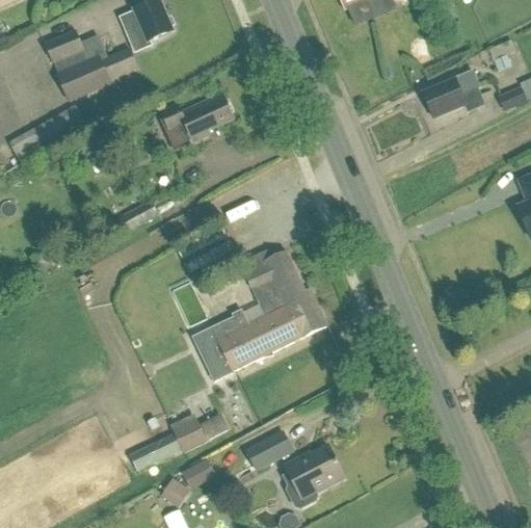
[(175,30),(162,0),(151,0),(131,8),(132,10),(118,16),(133,52),(152,45),(150,41),(175,30)]
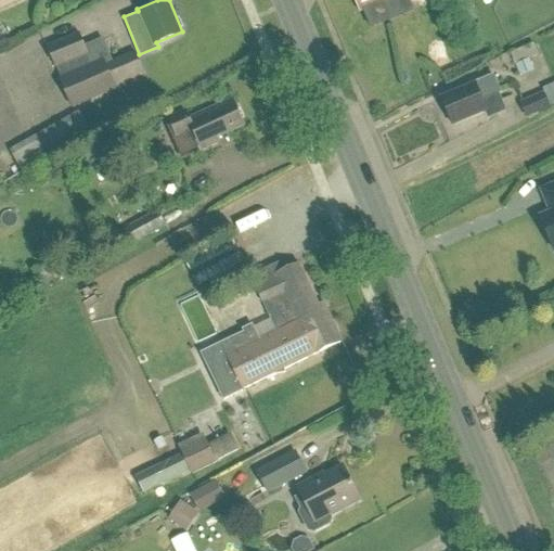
[(85,42),(80,30),(47,43),(72,106),(117,88),(115,82),(145,72),(136,49),(113,58),(104,35),(85,42)]
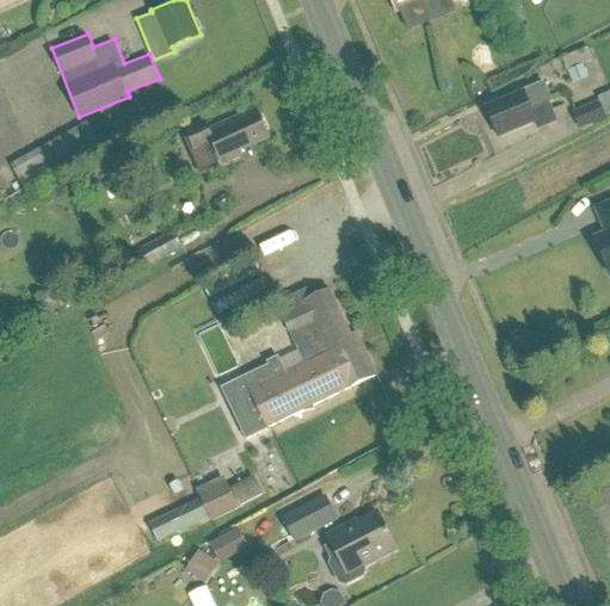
[(552,98),(543,79),(485,104),(497,134),(533,118),(536,128),(558,118),(549,99),(552,98)]
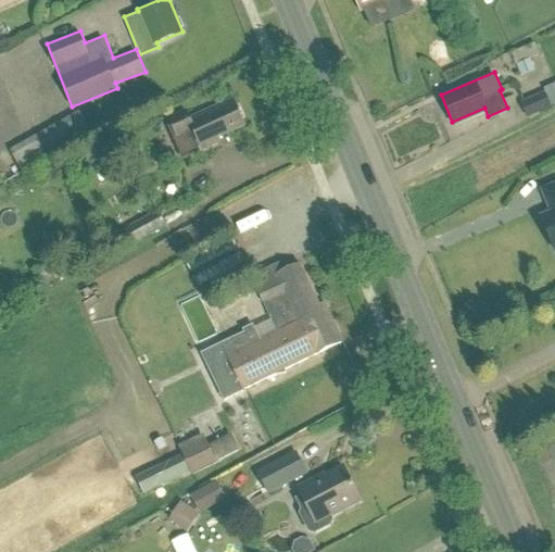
[(554,101),(554,79),(542,85),(544,89),(520,99),(526,113),(554,101)]
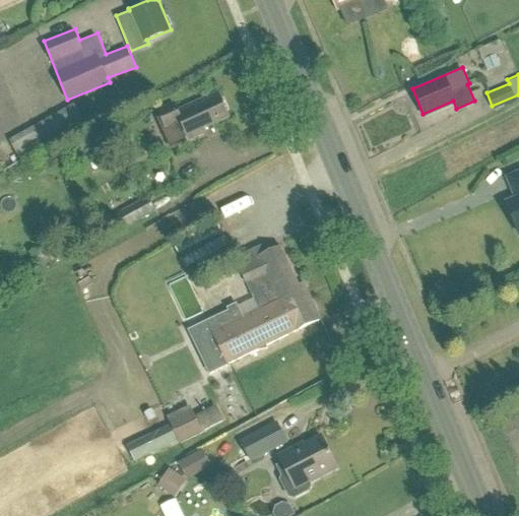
[(228,115),(217,89),(176,106),(174,99),(157,105),(161,115),(156,117),(169,146),(186,140),(184,135),(187,133),(188,136),(204,130),(202,125),(228,115)]
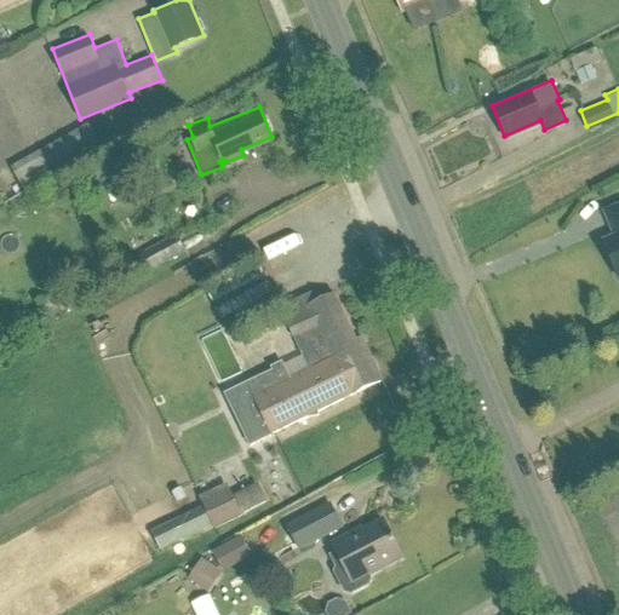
[(99,145),(86,121),(11,165),(24,189),(99,145)]
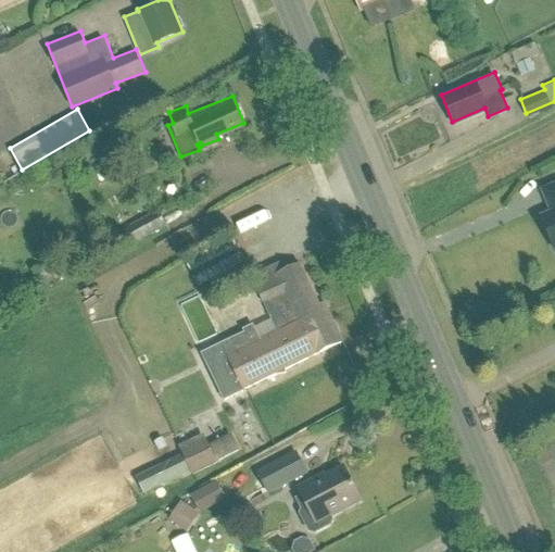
[(554,179),(539,187),(549,209),(539,213),(554,251),(554,250),(554,179)]
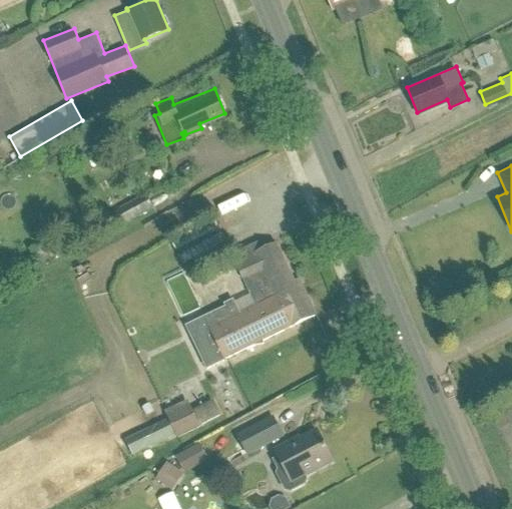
[(153,206),(144,191),(113,208),(121,223),(153,206)]
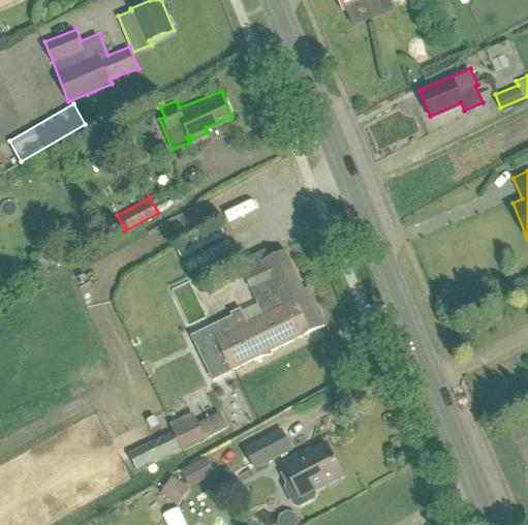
[(301,288),(305,286),(284,248),(273,253),(269,245),(248,255),(252,265),(242,270),(254,298),(268,290),(275,302),(279,300),(282,307),(304,296),(301,288)]
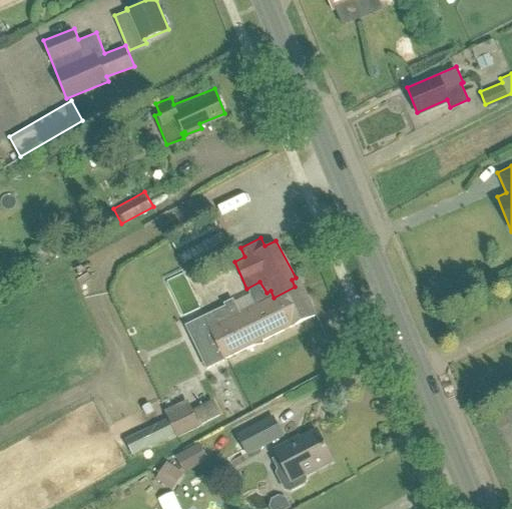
[(260,282),(246,289),(253,304),(239,311),(232,296),(222,301),(223,304),(184,324),(206,367),(223,358),(315,312),(298,277),(296,278),(292,280),(295,287),(274,298),(271,291),(267,293),(260,282)]
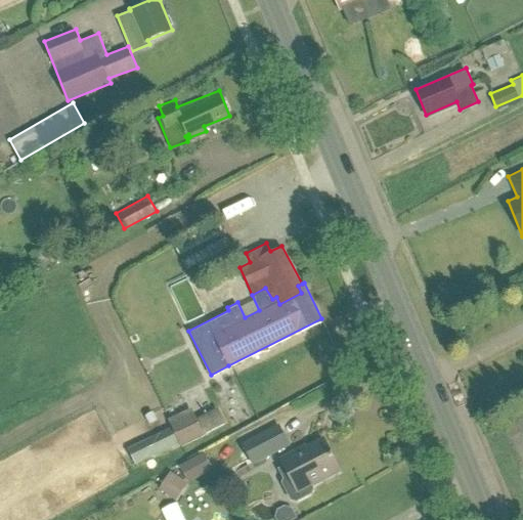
[(241,396),(221,396),(221,426),(241,426),(241,396)]
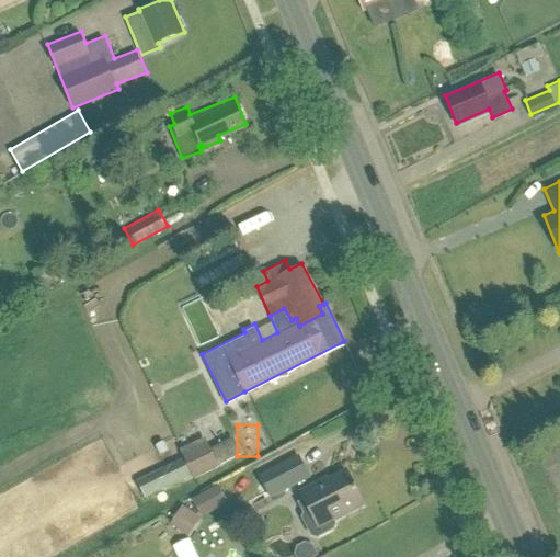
[(183,455),(178,458),(184,476),(192,473),(195,477),(219,465),(206,438),(181,451),(183,455)]
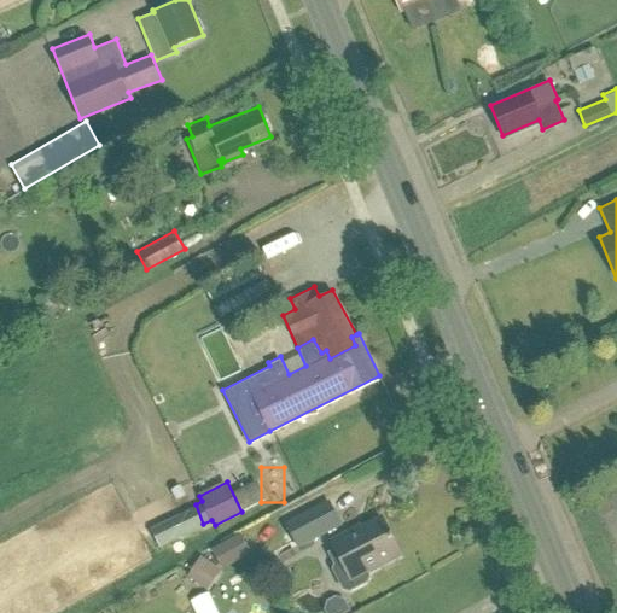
[(342,523),(330,498),(285,521),(297,546),(342,523)]
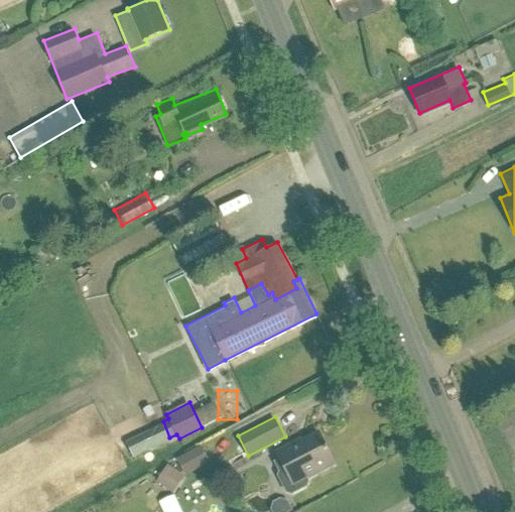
[(169,437),(163,421),(125,440),(133,457),(169,437)]
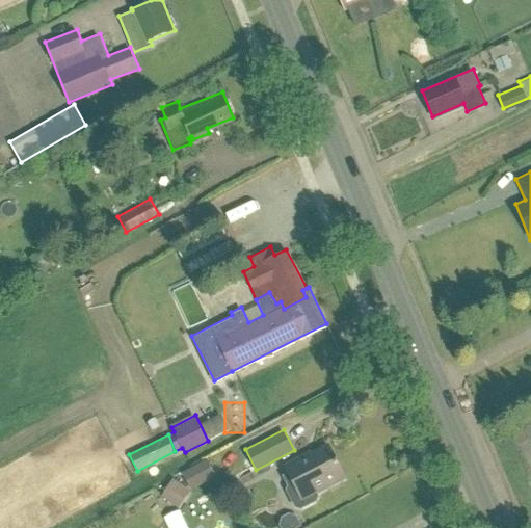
[(345,475),(328,442),(303,454),(302,453),(285,462),(301,497),(345,475)]
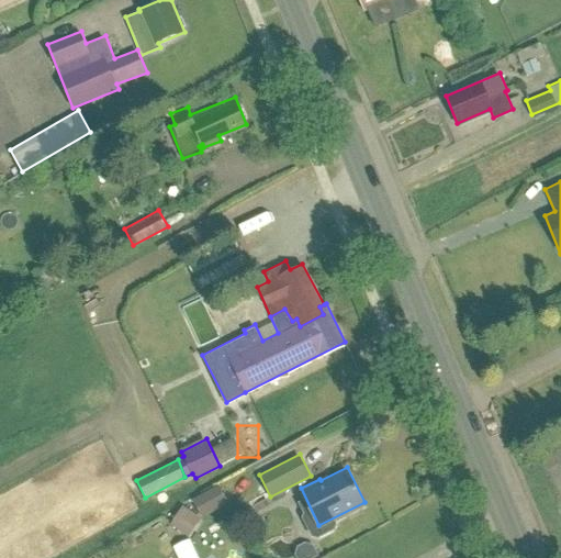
[(216,491),(188,508),(200,529),(228,513),(216,491)]
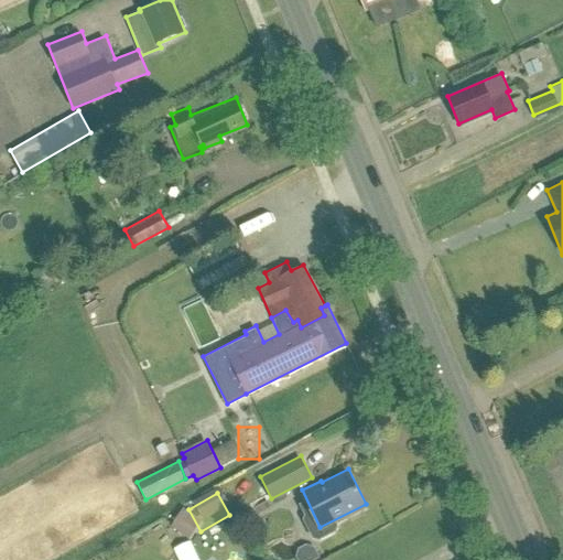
[(183,515),(170,530),(186,544),(199,527),(183,515)]
